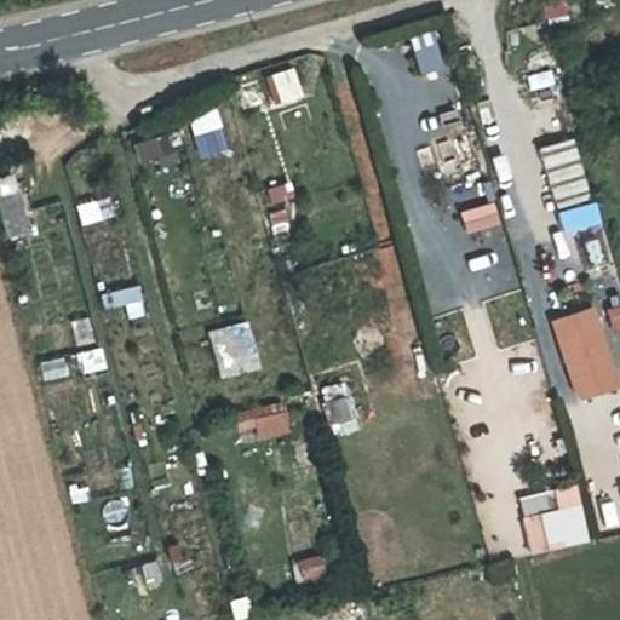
[(420,74),(445,67),(432,29),(408,36),(420,74)]
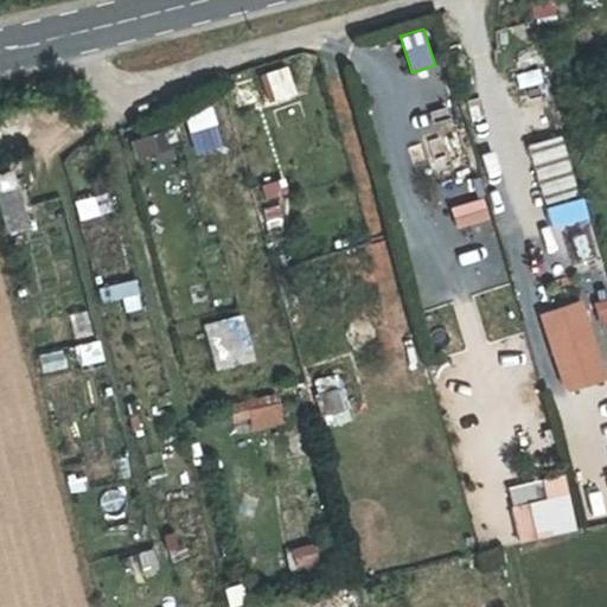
[(195,153),(224,145),(211,101),(181,110),(195,153)]
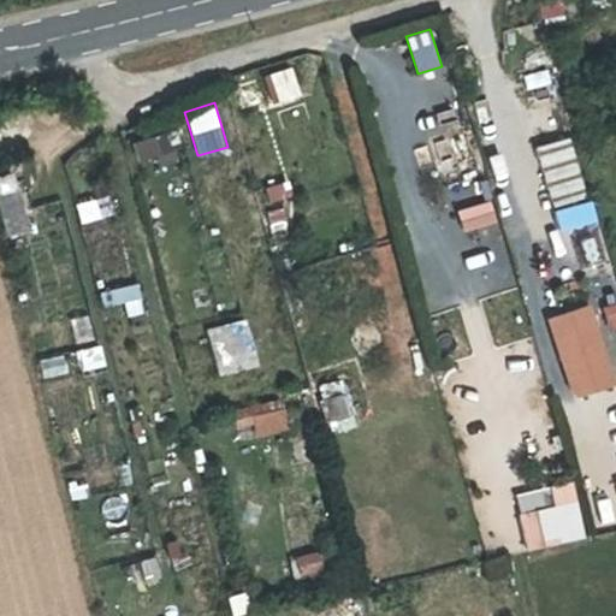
[(131,138),(135,159),(179,150),(176,130),(131,138)]
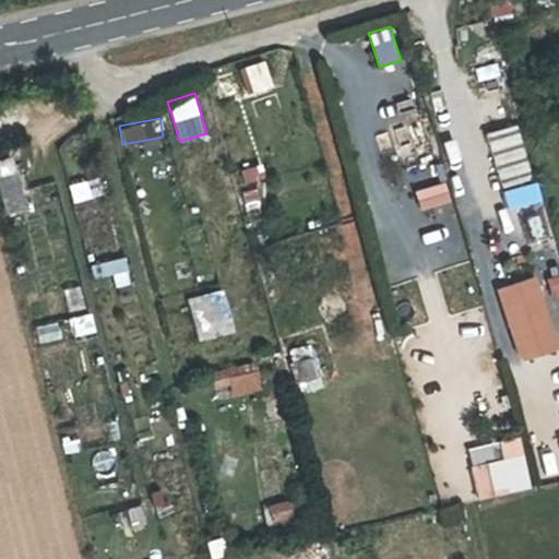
[(515,123),(485,133),(501,182),(531,173),(515,123)]
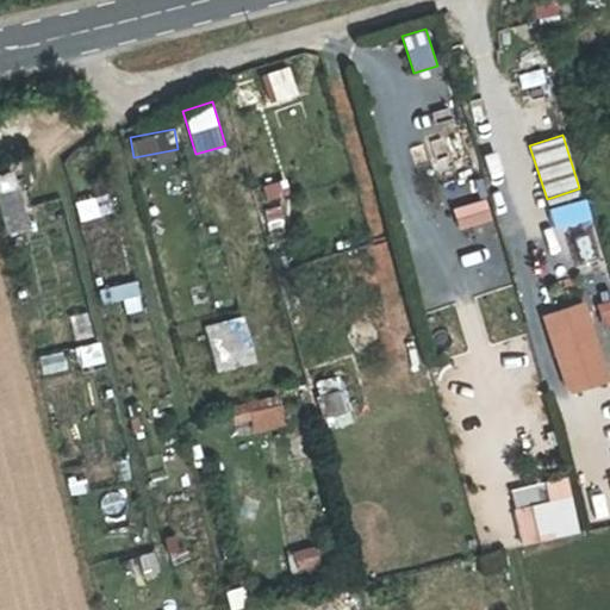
[(0,229),(26,229),(23,170),(0,172),(0,229)]
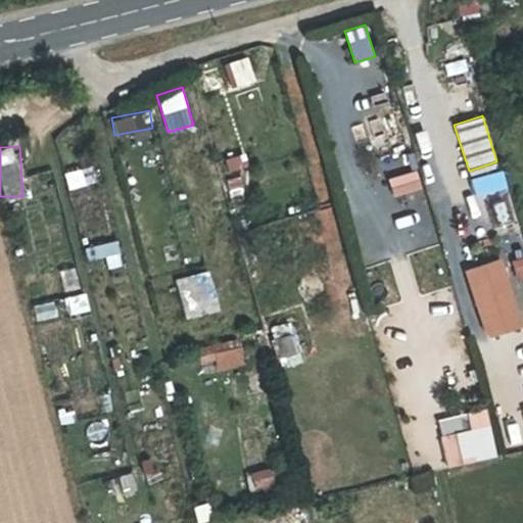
[(227,171),(248,167),(246,152),(225,156),(227,171)]
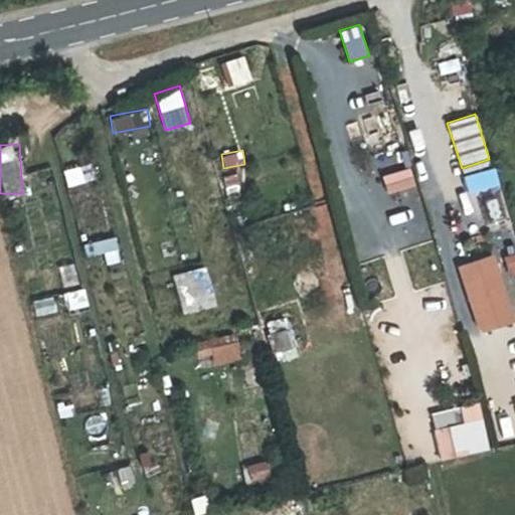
[(89,161),(61,168),(66,186),(94,179),(89,161)]
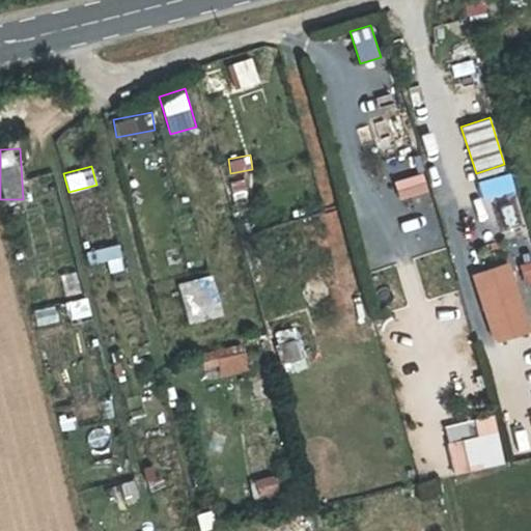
[(481,199),(514,189),(508,170),(475,179),(481,199)]
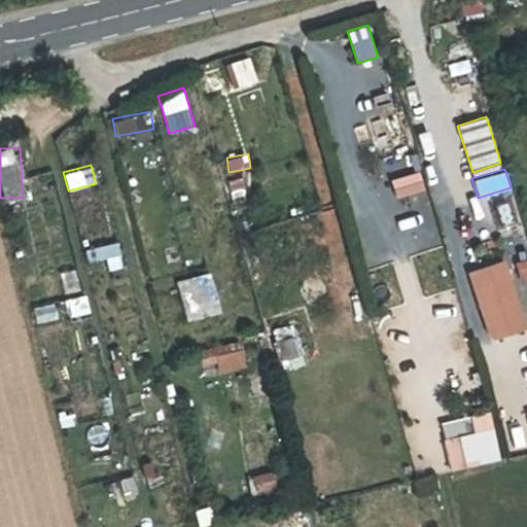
[(396,198),(424,188),(418,170),(390,178),(396,198)]
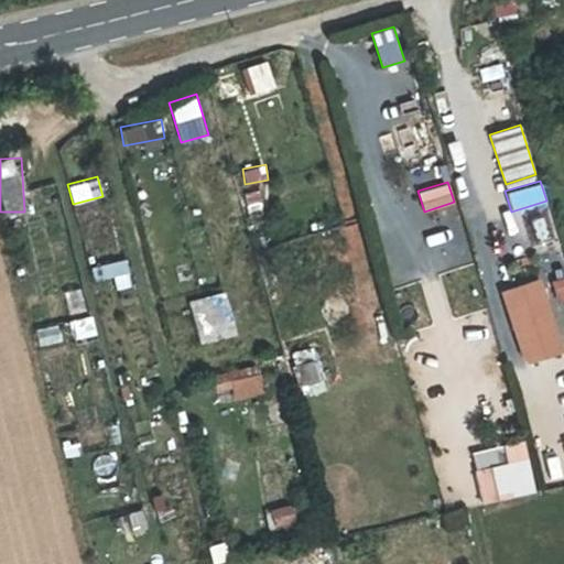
[(117,291),(131,286),(123,258),(89,267),(94,282),(112,277),(117,291)]
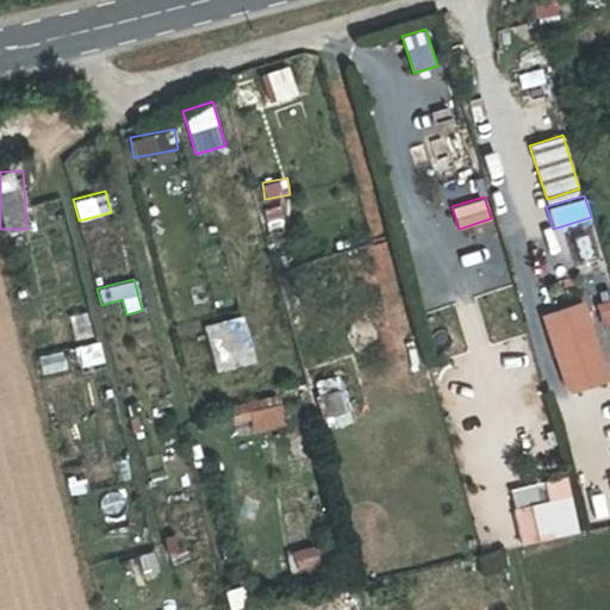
[(540,315),(566,393),(609,379),(609,378),(584,300),(540,315)]
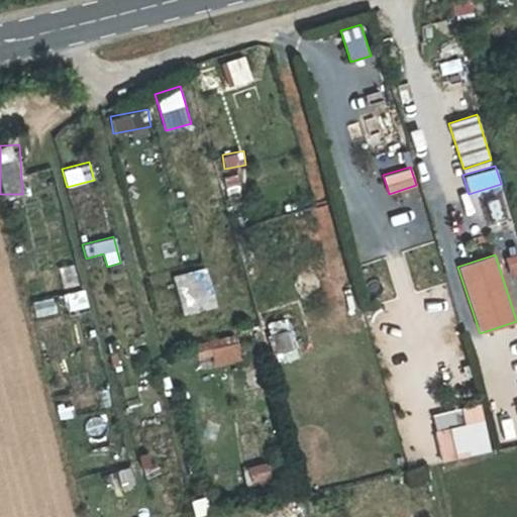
[(207,266),(172,276),(182,315),(218,306),(207,266)]
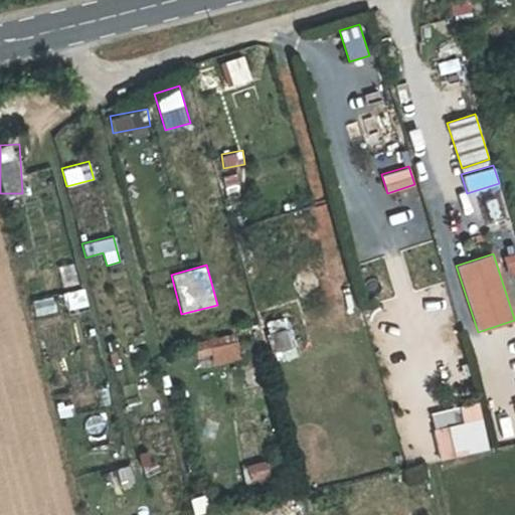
[(269,334),(278,363),(298,357),(289,327),(269,334)]
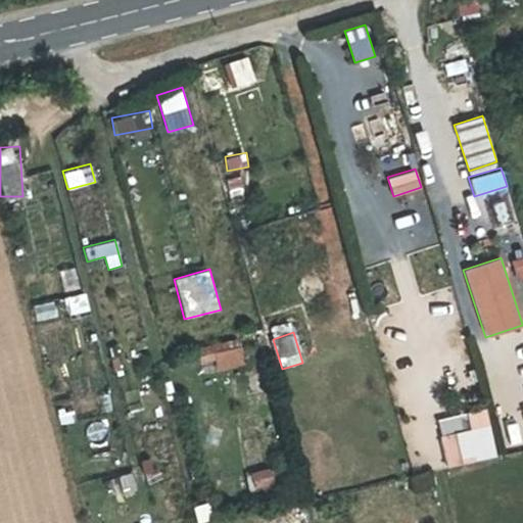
[(199,347),(201,371),(244,368),(242,343),(199,347)]
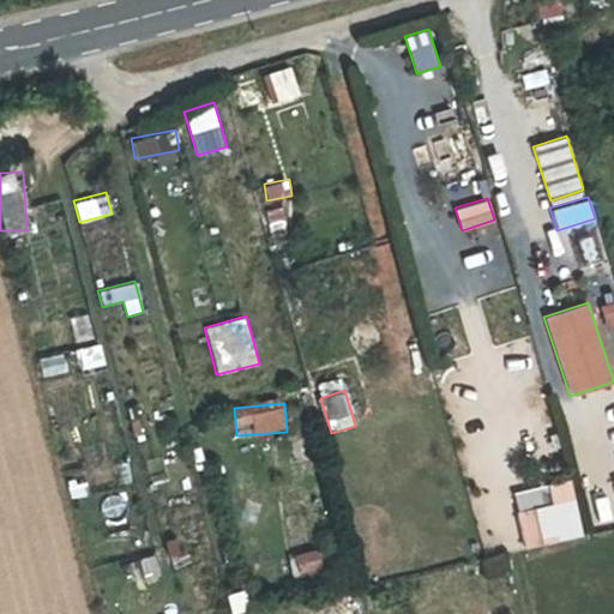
[(512,491),(524,548),(583,535),(570,477),(512,491)]
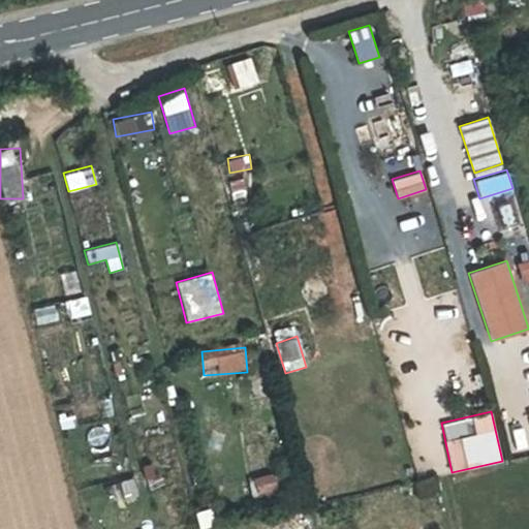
[(249,476),(250,495),(276,494),(275,474),(249,476)]
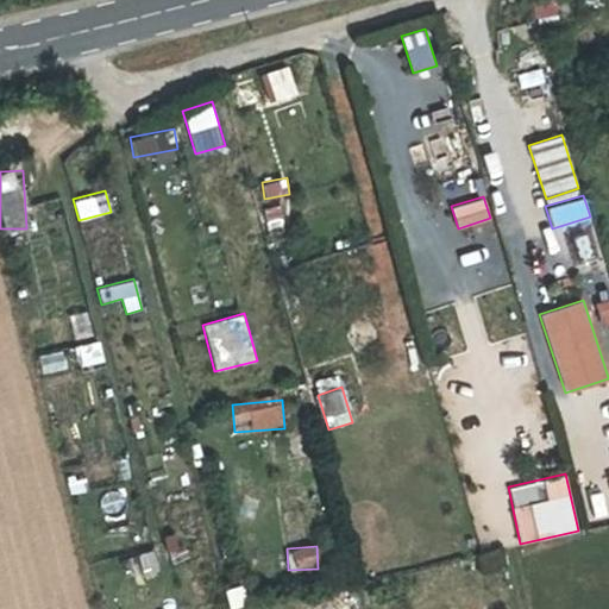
[(150,550),(129,558),(136,577),(157,569),(150,550)]
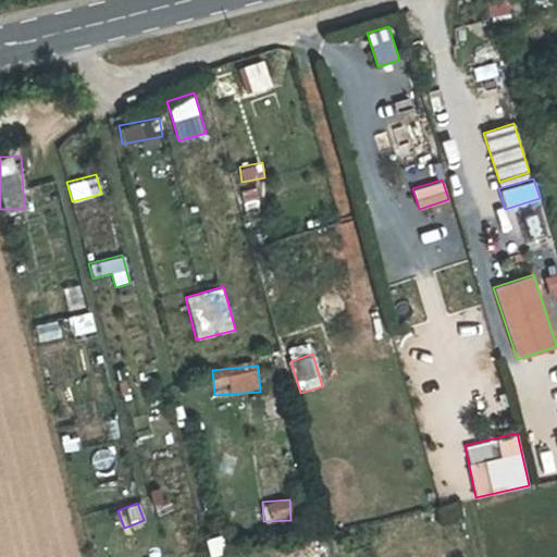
[(209,555),(225,552),(221,533),(205,537),(209,555)]
